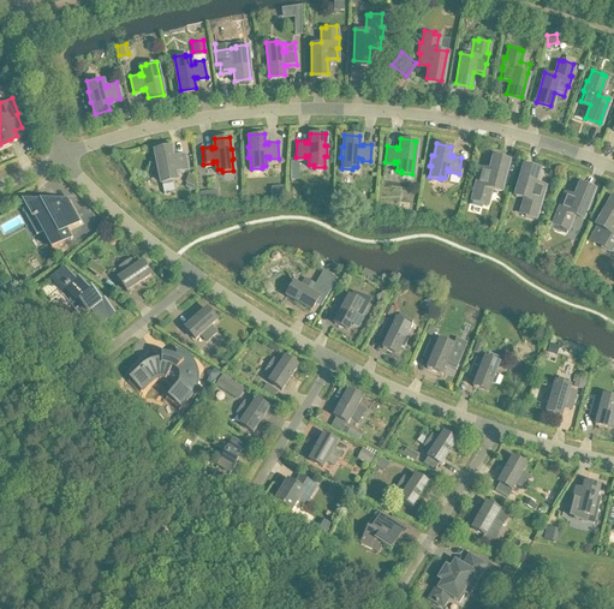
[(171,178),(176,177),(174,167),(177,167),(178,169),(186,167),(184,151),(174,153),(174,155),(171,155),(170,145),(154,148),(156,160),(155,161),(156,171),(159,171),(161,181),(172,179),(171,178)]
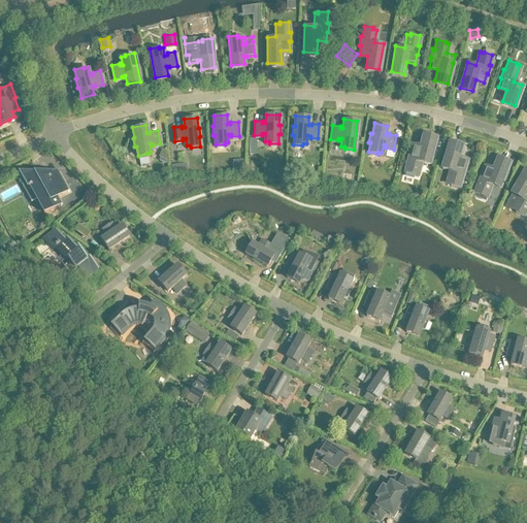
[(406,160),(404,170),(413,172),(414,171),(418,172),(421,160),(429,162),(435,136),(423,133),(420,144),(412,142),(409,151),(407,151),(405,160),(406,160)]
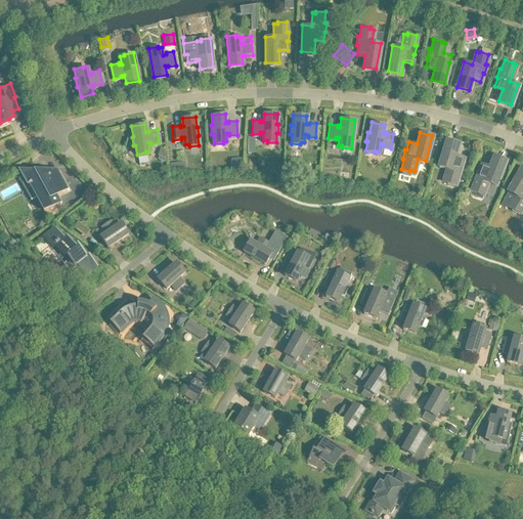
[(463,166),(461,165),(464,157),(455,154),(459,142),(445,139),(438,164),(446,167),(442,179),(446,180),(446,181),(455,184),(458,174),(460,174),(463,166)]
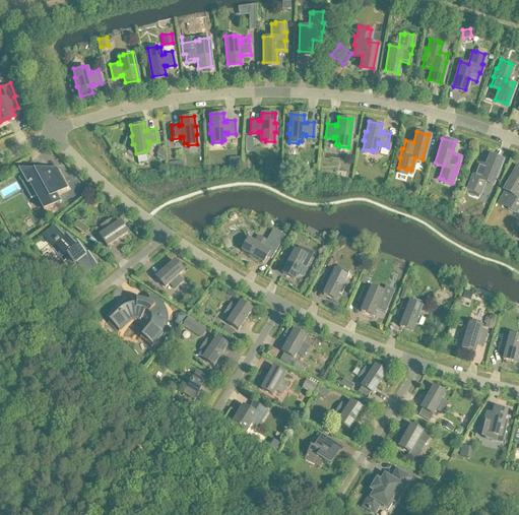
[(466,188),(475,191),(475,190),(479,191),(483,180),(492,183),(502,158),(490,153),(484,165),(477,162),(473,170),(472,169),(468,178),(470,178),(466,188)]
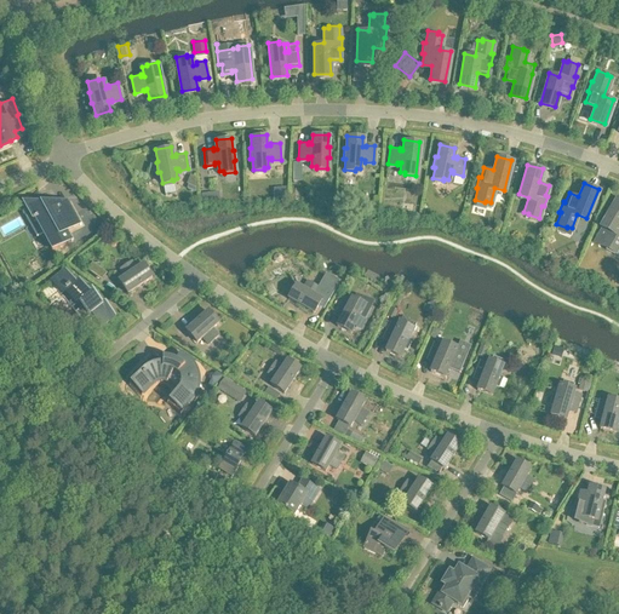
[(67,228),(79,221),(79,222),(80,221),(80,219),(79,219),(67,199),(68,198),(67,196),(66,196),(66,198),(49,199),(50,200),(45,202),(43,199),(35,200),(35,199),(28,200),(23,201),(26,205),(21,207),(36,234),(43,230),(51,247),(70,237),(72,237),(70,236),(67,229),(67,228)]
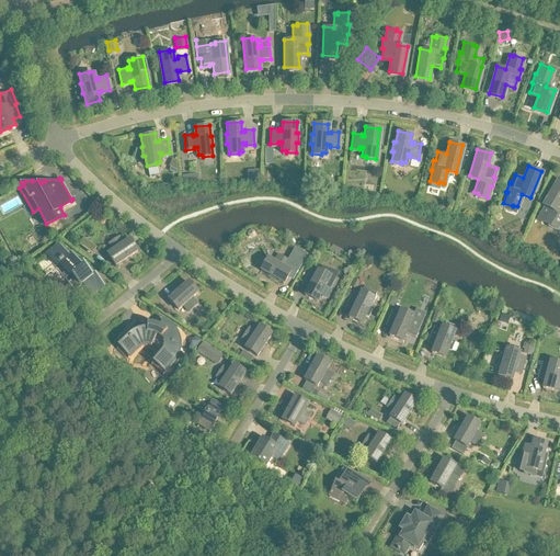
[(544,219),(548,222),(547,223),(556,227),(559,219),(559,180),(557,178),(543,202),(551,207),(544,219)]
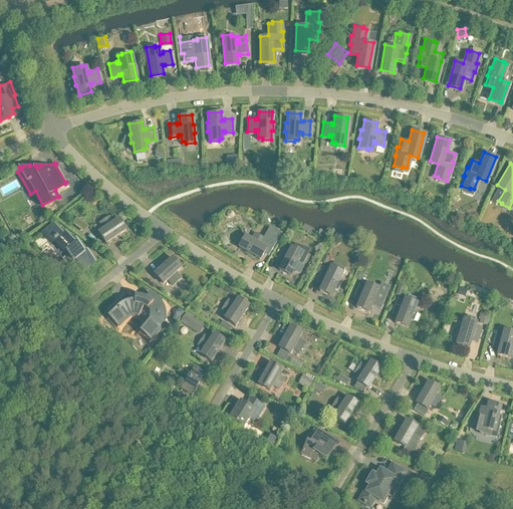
[(102,226),(97,230),(104,241),(124,227),(117,216),(112,220),(108,214),(98,220),(102,226)]
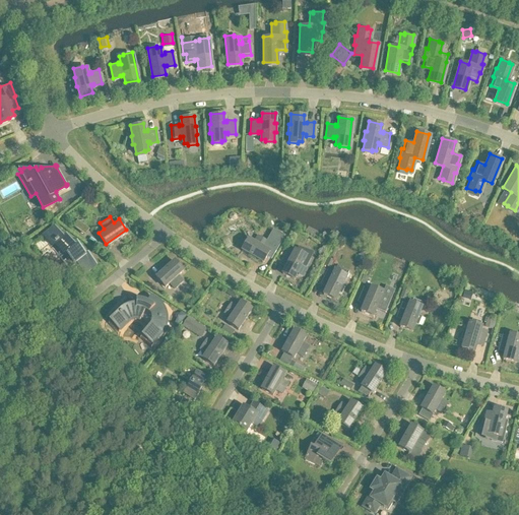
[(71,223),(84,233),(88,227),(83,222),(82,217),(77,218),(76,217),(71,223)]
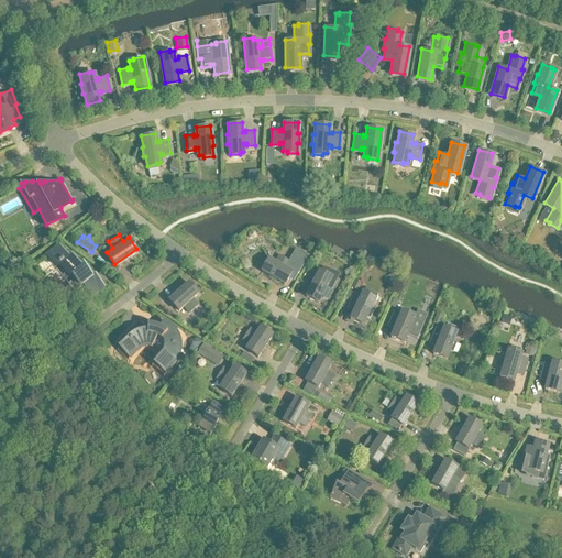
[(46,252),(56,264),(58,261),(67,273),(70,271),(80,282),(83,280),(92,292),(105,282),(95,270),(91,272),(83,260),(79,263),(70,251),(67,253),(58,242),(46,252)]
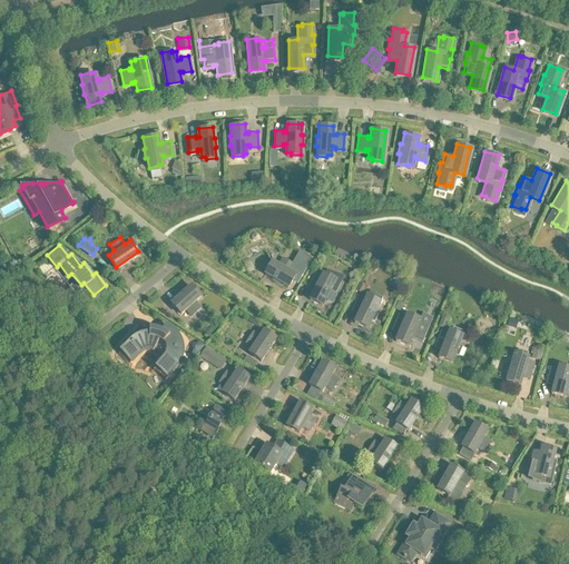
[(272,258),(264,271),(287,285),(292,277),(296,280),(311,256),(305,251),(300,260),(294,257),(292,261),(291,260),(282,256),(277,263),(272,258)]
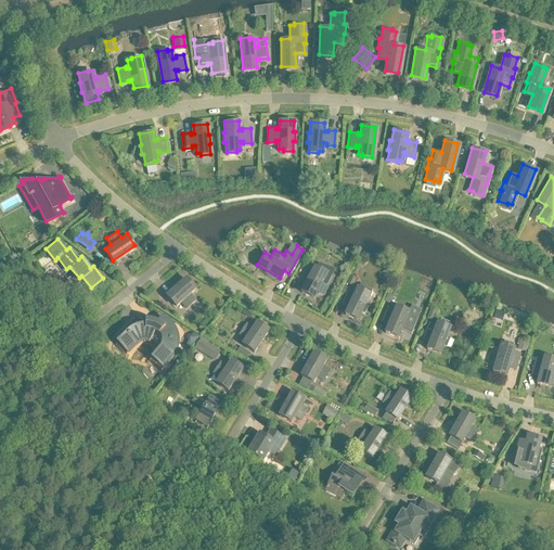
[(306,279),(300,289),(313,295),(318,288),(324,291),(332,276),(325,272),(326,271),(324,270),(326,265),(318,261),(316,266),(313,265),(312,267),(306,264),(299,276),(306,279)]
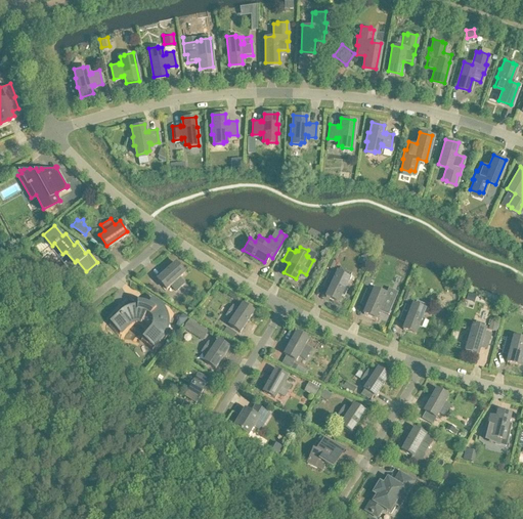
[(332,267),(335,260),(330,258),(325,264),(332,267)]
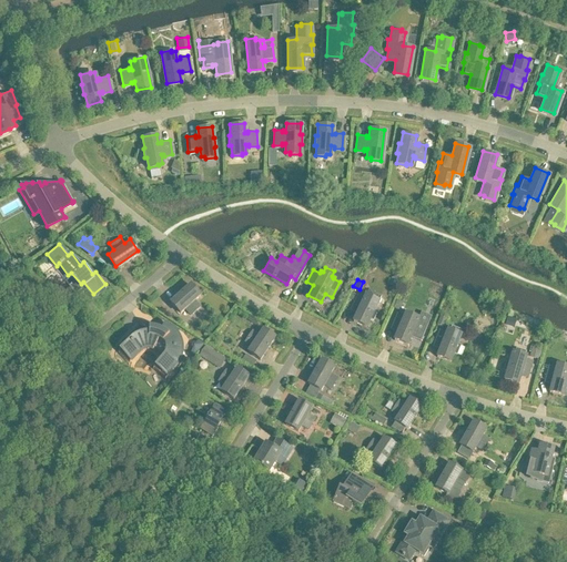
[(170,299),(179,310),(184,306),(190,312),(199,303),(194,297),(199,293),(190,282),(170,299)]
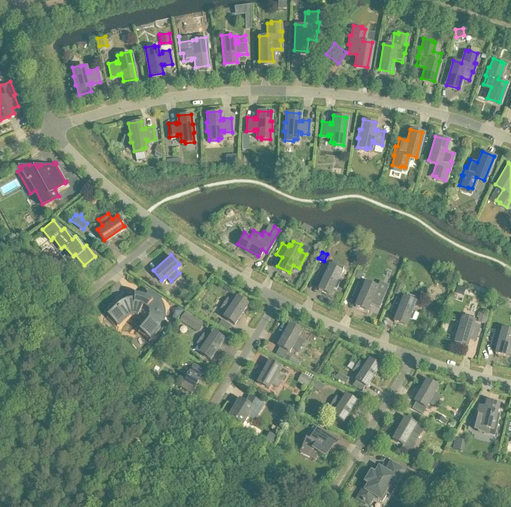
[(316,275),(322,278),(317,287),(329,292),(333,285),(335,286),(339,278),(336,277),(340,269),(329,264),(327,266),(322,264),(316,275)]
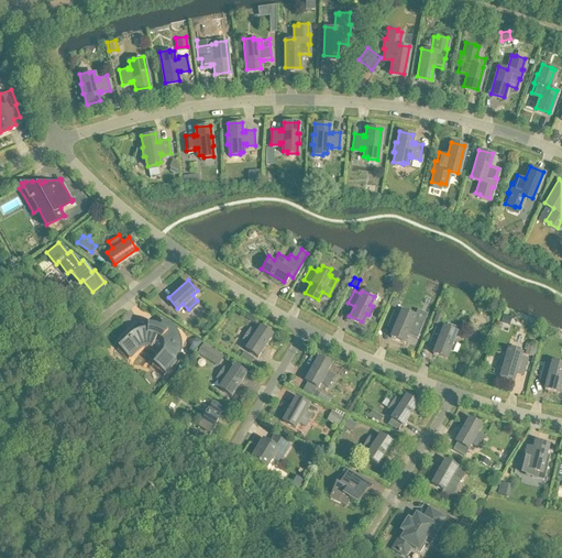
[(395,305),(398,297),(393,295),(389,303),(395,305)]
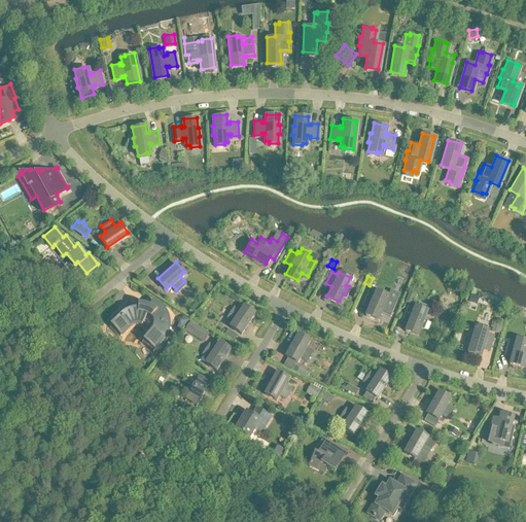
[(369,288),(363,301),(369,303),(364,313),(377,318),(381,310),(383,311),(389,313),(396,298),(387,293),(376,288),(374,291),(369,288)]
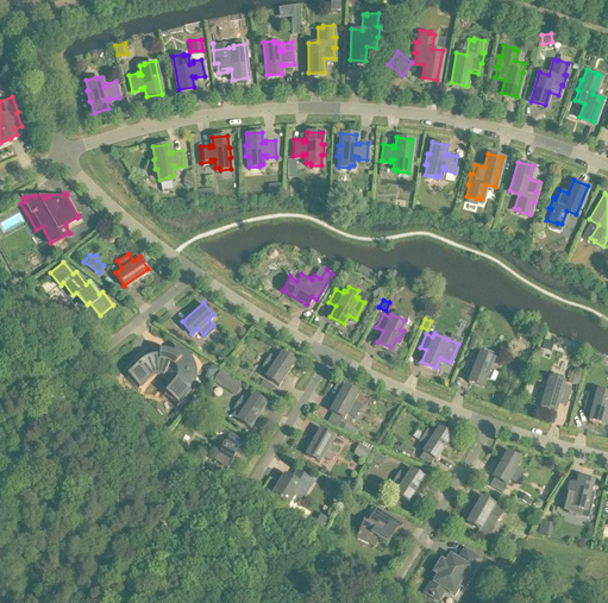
[(474,347),(477,338),(471,335),(468,345),(474,347)]
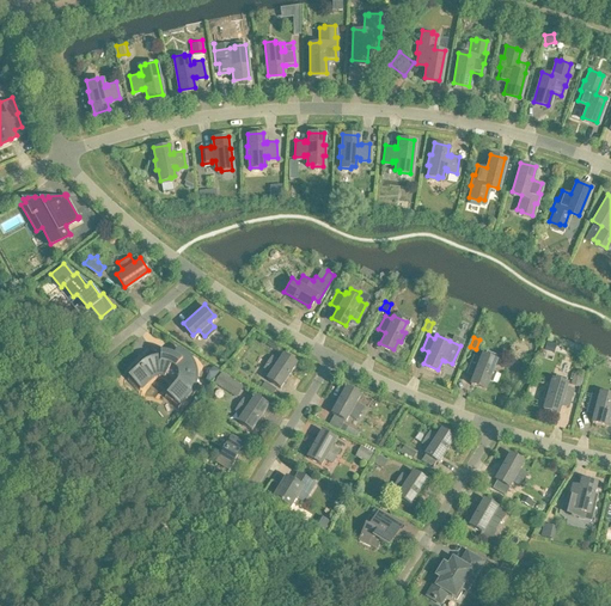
[(164,393),(177,405),(188,392),(189,390),(190,389),(191,387),(191,385),(193,384),(193,381),(194,380),(194,378),(194,377),(194,374),(194,372),(194,371),(194,368),(194,367),(193,365),(193,363),(191,361),(190,360),(190,357),(189,356),(188,355),(187,353),(185,352),(183,350),(182,349),(181,349),(178,348),(177,347),(175,347),(172,353),(170,352),(169,352),(165,350),(162,350),(159,350),(159,355),(158,355),(156,355),(152,355),(151,356),(148,356),(147,357),(144,359),(141,361),(139,362),(124,375),(136,389),(150,377),(151,375),(152,374),(153,373),(154,373),(157,373),(158,373),(159,372),(160,373),(162,373),(164,373),(165,374),(166,374),(167,375),(169,377),(170,378),(170,379),(170,380),(171,381),(171,383),(171,384),(170,385),(170,386),(170,387),(169,389),(169,387),(164,393)]
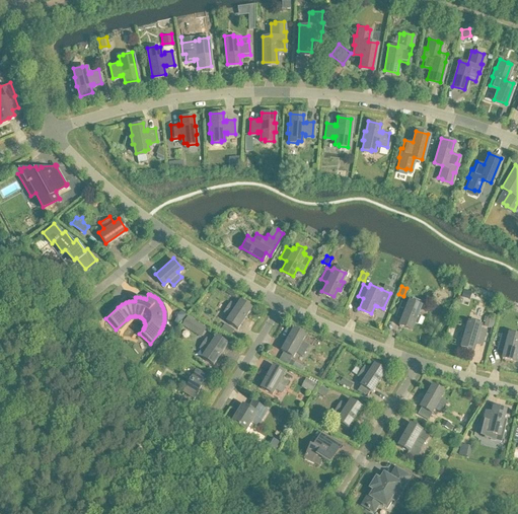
[(417,312),(420,304),(418,303),(420,299),(412,296),(411,300),(408,299),(407,302),(400,299),(396,311),(402,314),(398,323),(411,328),(414,320),(417,321),(420,313),(417,312)]
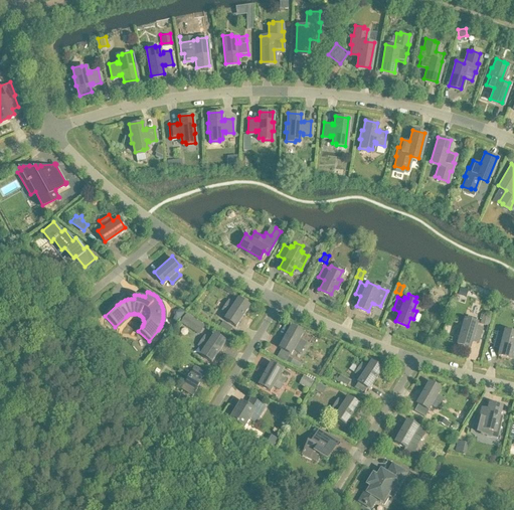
[(227,311),(224,317),(234,324),(248,304),(237,297),(234,302),(228,298),(221,307),(227,311)]
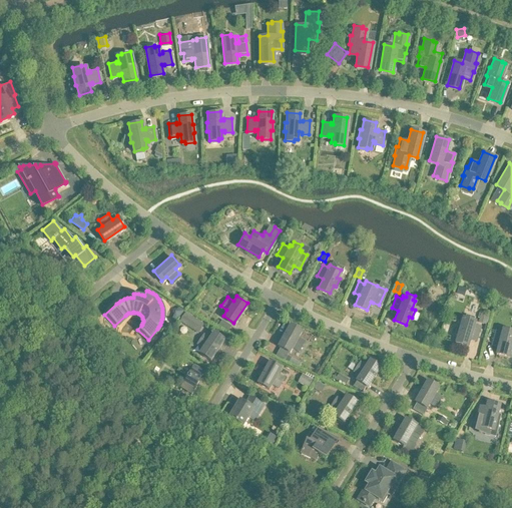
[(171,311),(172,312),(173,312),(174,312),(174,318),(183,308),(177,305),(175,307),(175,306),(174,306),(173,307),(172,307),(171,308),(171,309),(171,310),(171,311)]
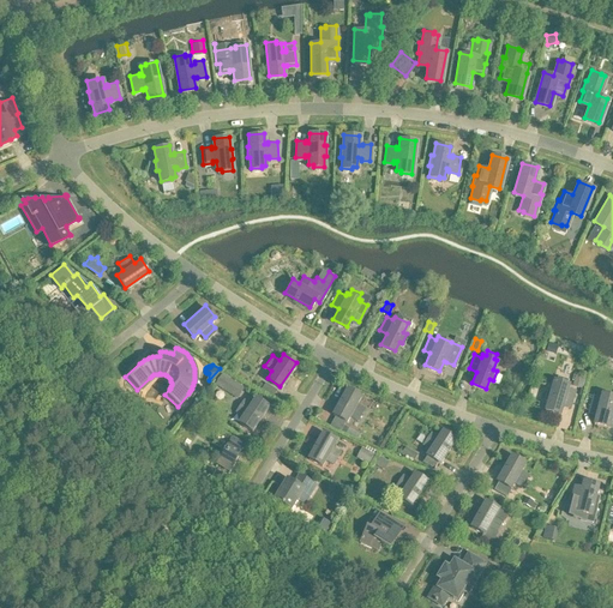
[(214,381),(224,387),(232,377),(221,371),(214,381)]
